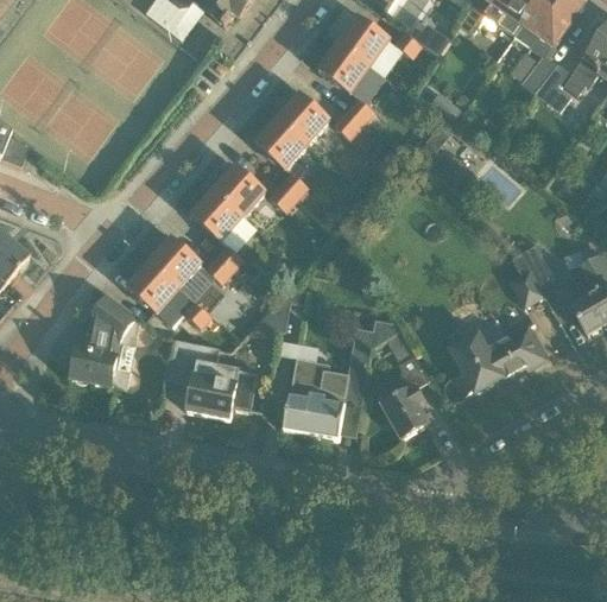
[(197,5),(201,7),(220,23),(223,26),(234,12),(238,14),(248,0),(169,0),(179,8),(189,6),(194,0),(198,4),(197,5)]
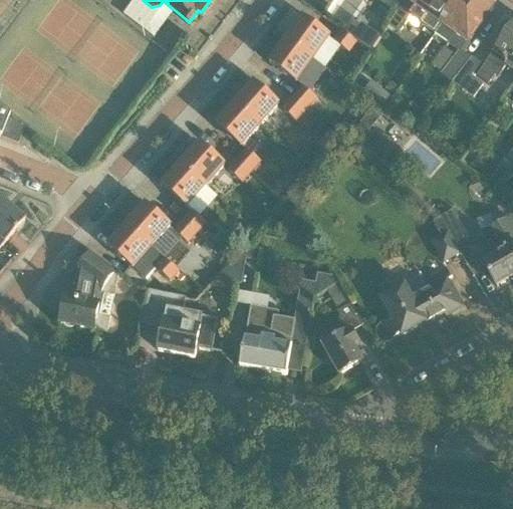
[(416,0),(402,0),(389,21),(399,28),(407,18),(410,13),(420,20),(435,31),(457,0),(416,0)]
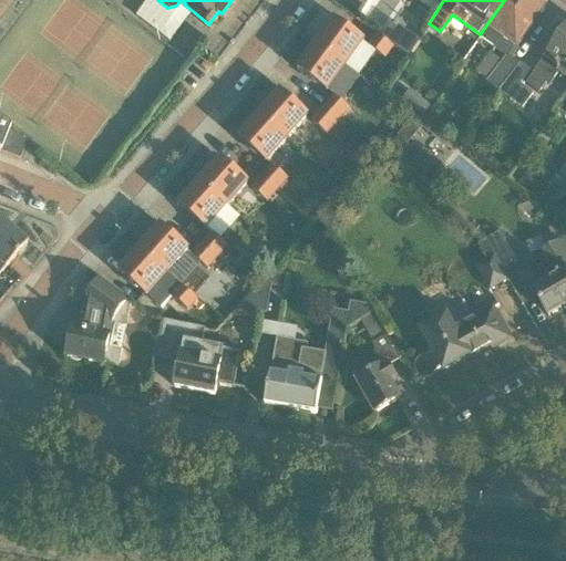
[(515,44),(538,10),(544,6),(544,0),(504,0),(480,34),(505,52),(483,82),(495,91),(503,80),(504,80),(518,60),(507,52),(514,43),(515,44)]
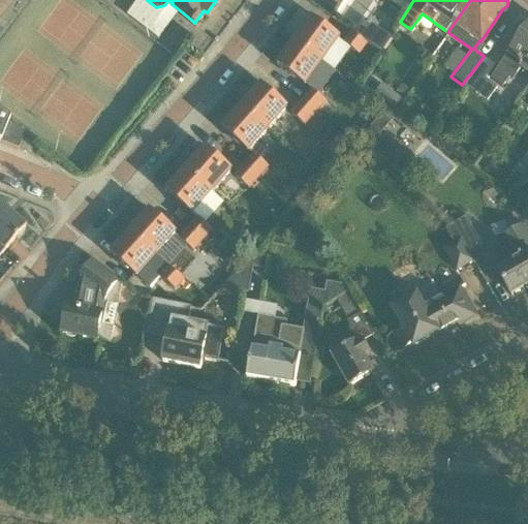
[(293,37),(321,58),(339,34),(311,14),(293,37)]
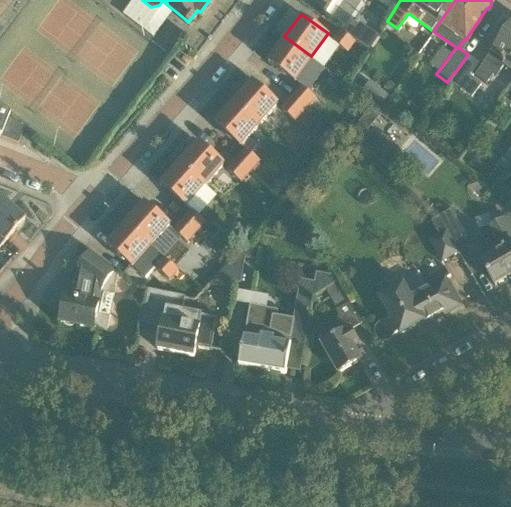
[(348,33),(355,37),(368,47),(380,31),(363,20),(358,27),(354,24),(348,33)]
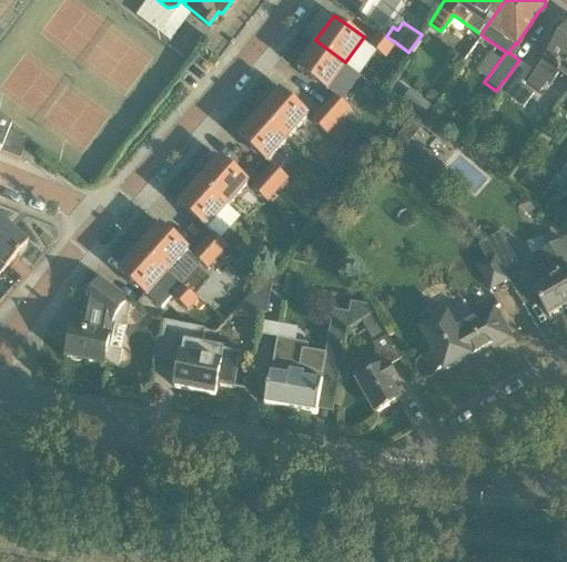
[(566,24),(546,54),(545,54),(526,81),(538,90),(546,79),(549,81),(559,68),(566,73),(566,24)]
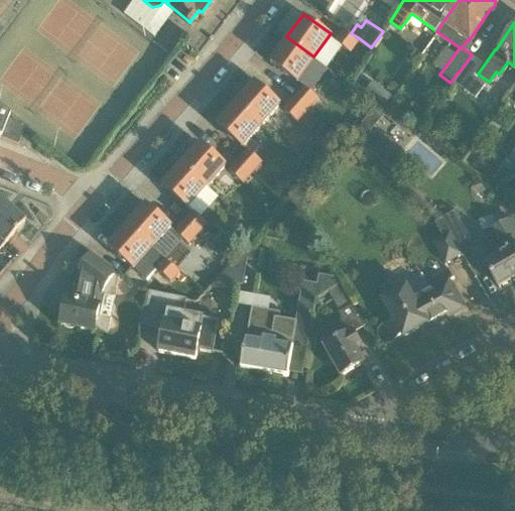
[(342,26),(334,37),(341,42),(350,48),(358,37),(351,33),(342,26)]
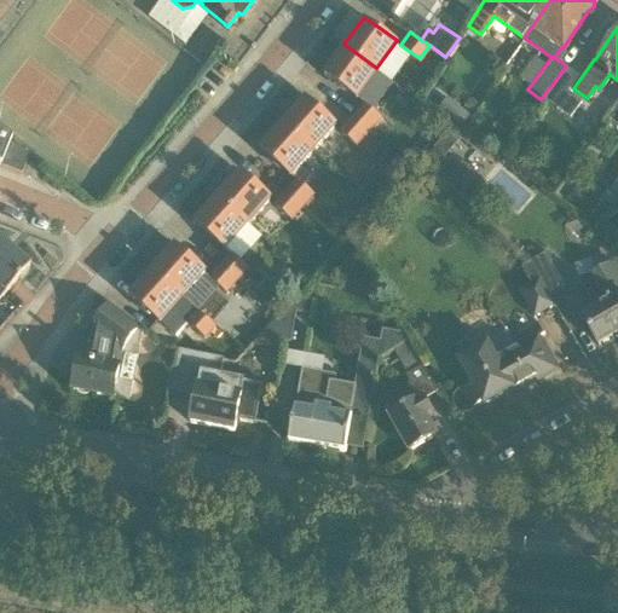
[(376,68),(344,44),(324,71),(358,94),(376,68)]
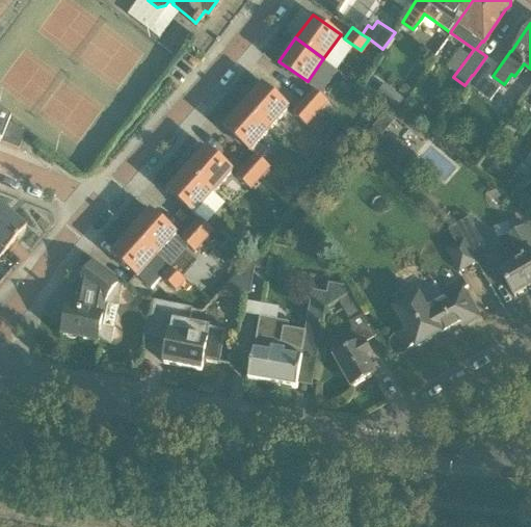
[(486,56),(473,75),(483,82),(498,62),(487,55),(486,56)]
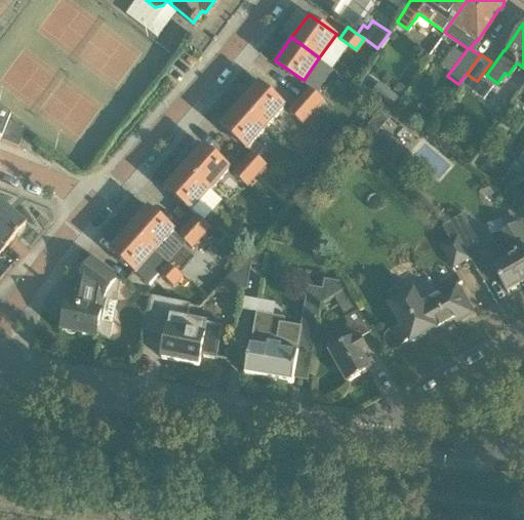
[(258,80),(239,102),(265,124),(283,103),(258,80)]
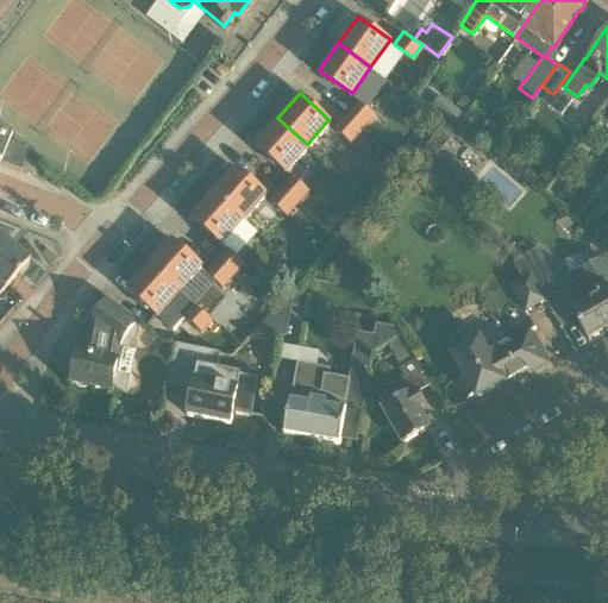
[(358,98),(345,112),(363,126),(374,113),(375,112),(358,98)]
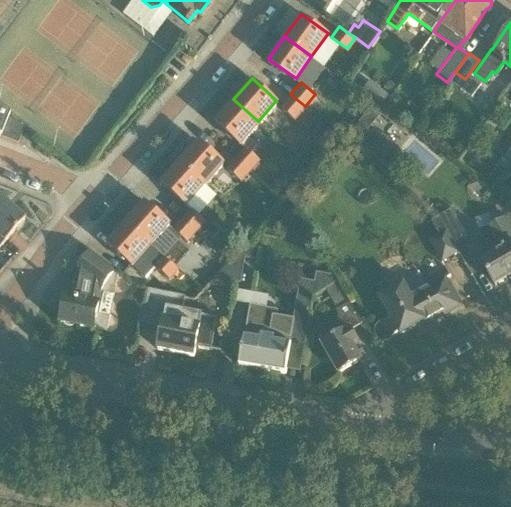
[(295,118),(305,106),(290,94),(280,106),(295,118)]
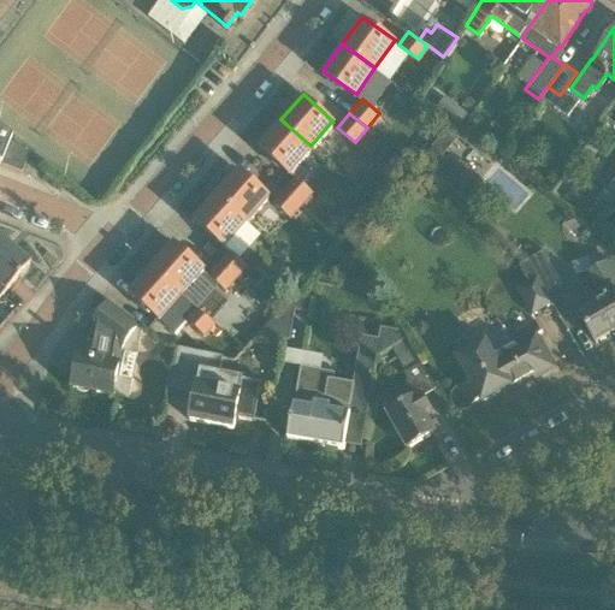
[(311,146),(281,119),(259,144),(288,171),(311,146)]
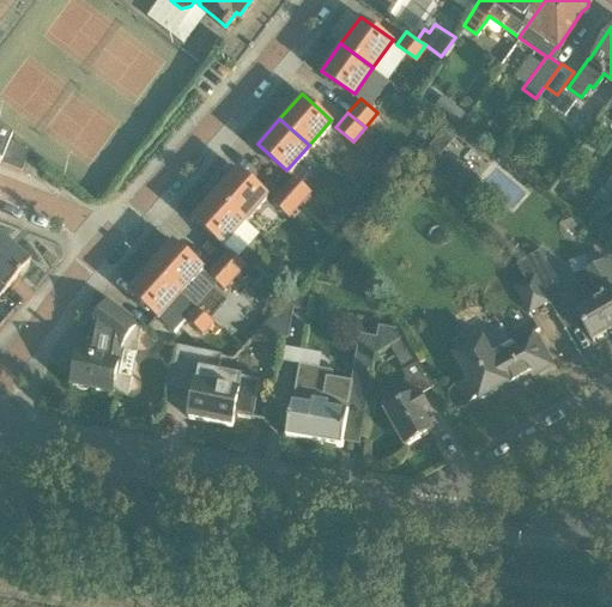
[(0,155),(7,135),(10,131),(0,123),(0,155)]
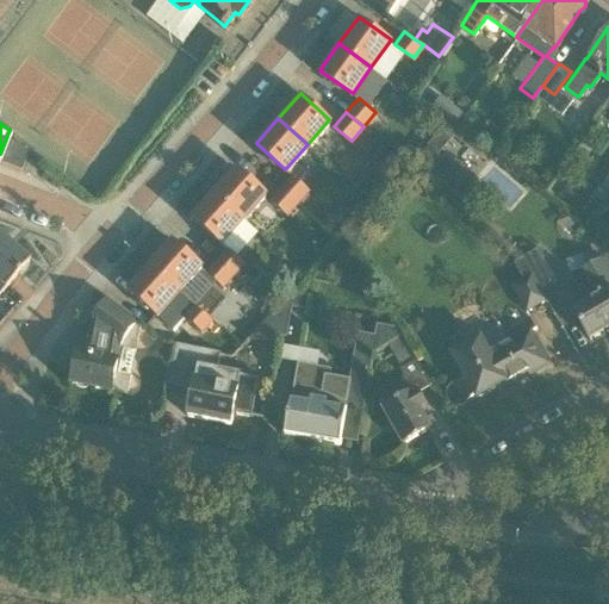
[(7,135),(0,154),(0,157),(19,166),(28,144),(7,135)]
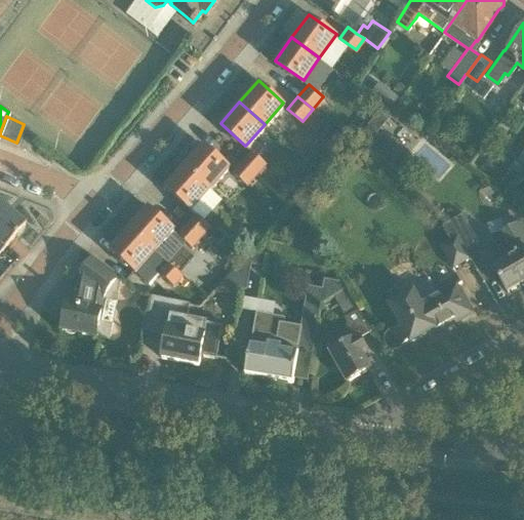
[(368,119),(356,132),(377,153),(391,140),(368,119)]
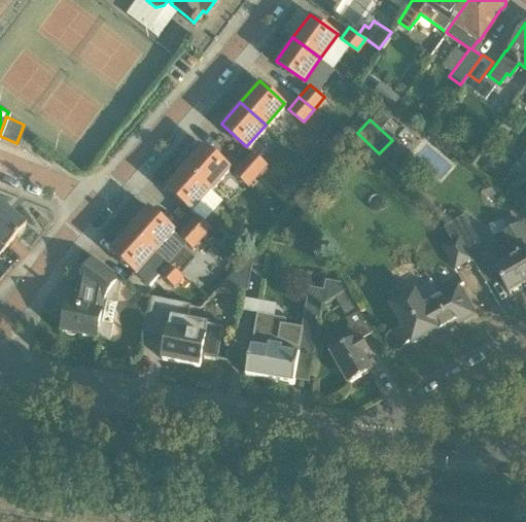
[(525,166),(525,142),(515,159),(516,160),(512,166),(520,172),(524,165),(525,166)]
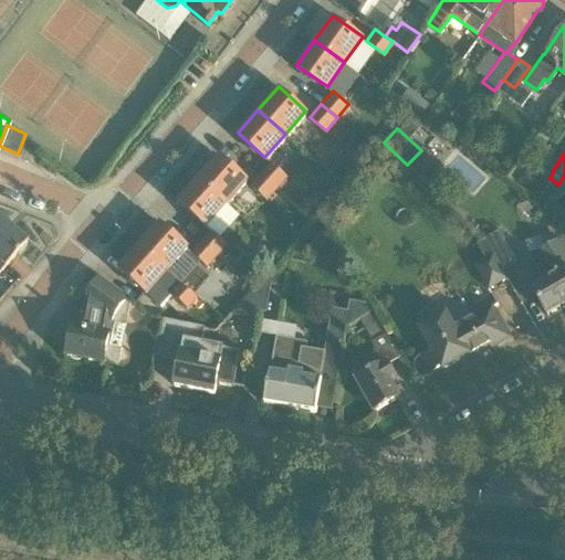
[(219,154),(198,177),(226,201),(247,178),(219,154)]
